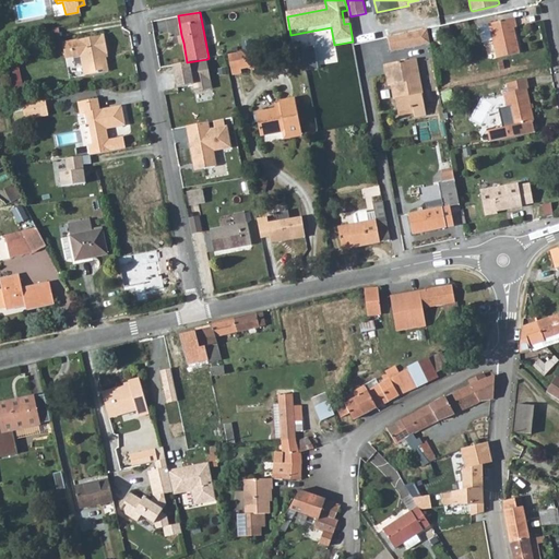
[(158,35),(180,32),(178,15),(155,19),(158,35)]
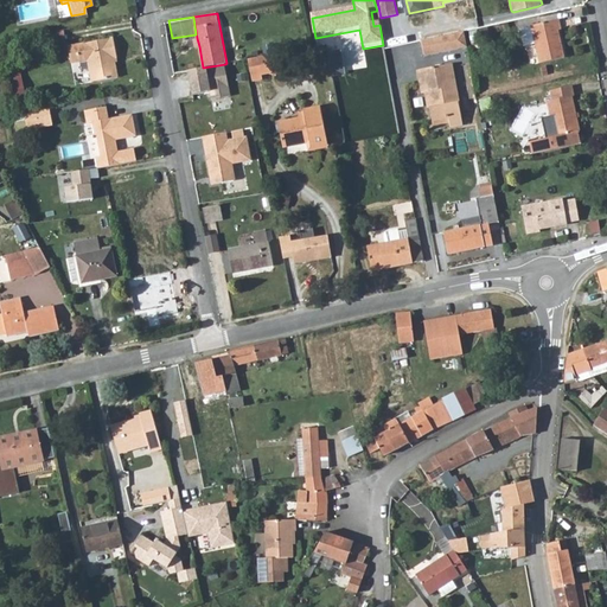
[(561,30),(558,20),(530,26),(540,63),(564,57),(558,31),(561,30)]
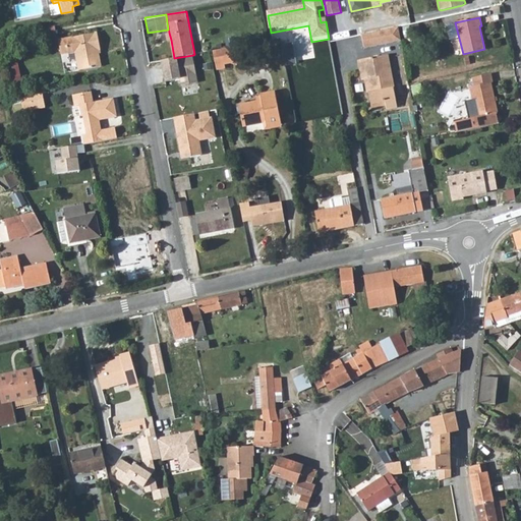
[(361,36),(363,49),(401,42),(398,27),(361,36)]
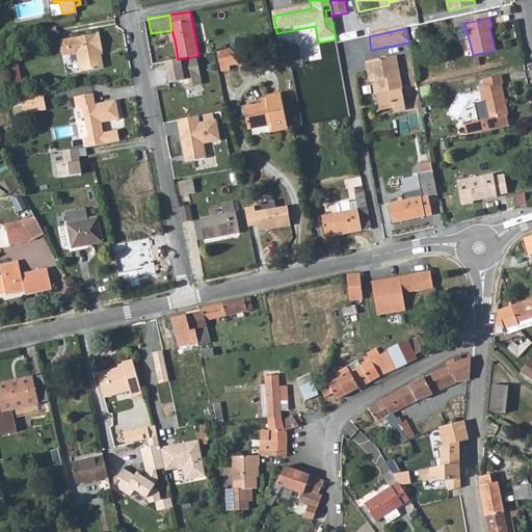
[(99,34),(58,43),(61,56),(76,53),(81,72),(104,67),(101,51),(102,51),(99,34)]
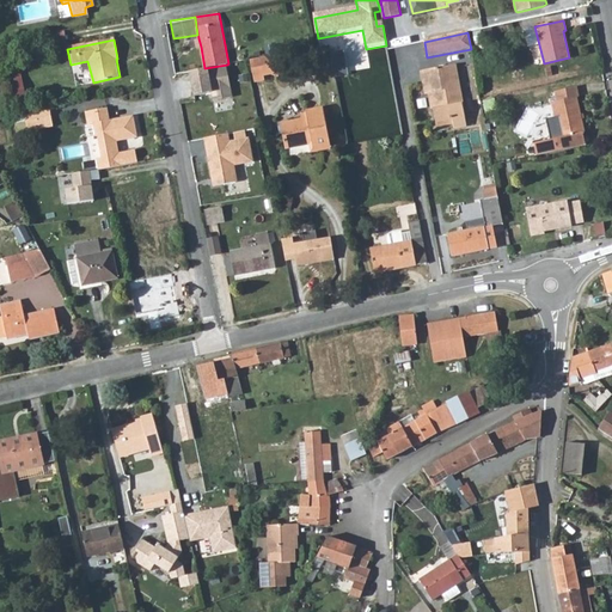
[(285,65),(282,54),(250,60),(255,81),(263,79),(263,75),(270,74),(280,72),(285,65)]
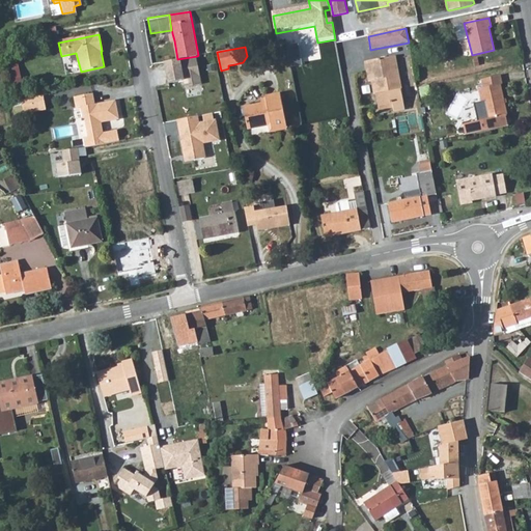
[(197,56),(177,59),(165,62),(168,83),(184,81),(185,88),(203,85),(197,56)]
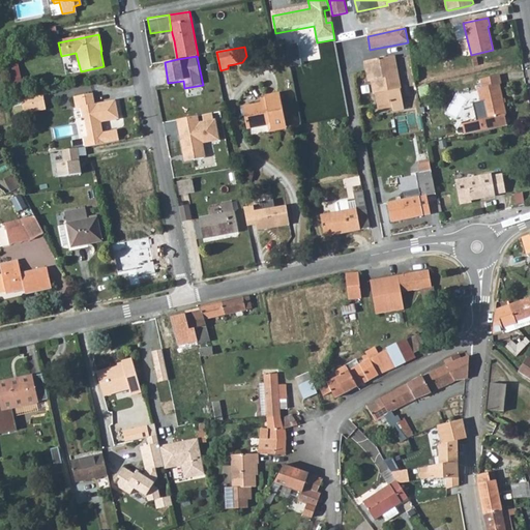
[(247,57),(246,56),(242,62),(234,64),(241,67),(247,57)]
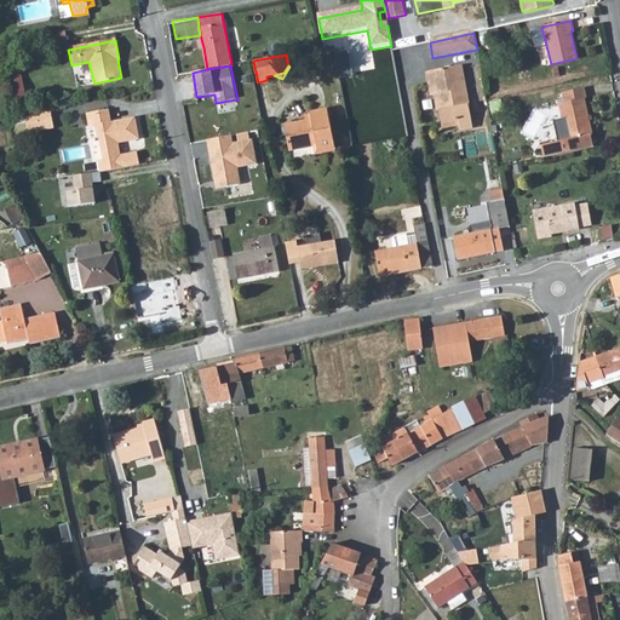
[(437,110),(440,124),(457,120),(458,126),(459,130),(471,127),(459,67),(425,74),(430,96),(437,96),(440,110),(437,110)]
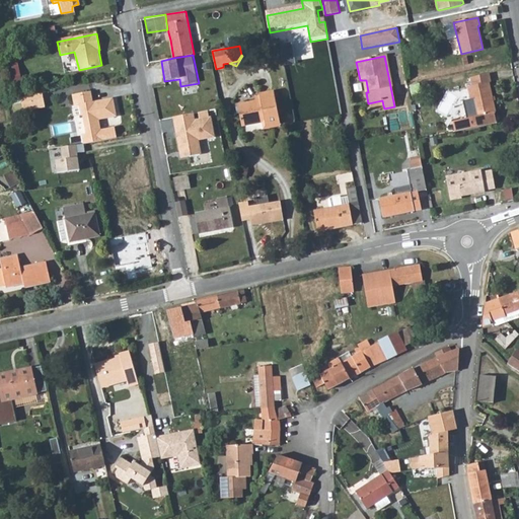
[(477,127),(497,123),(495,113),(496,113),(490,82),(491,82),(489,73),(469,77),(471,86),(467,87),(471,107),(473,107),(477,127)]
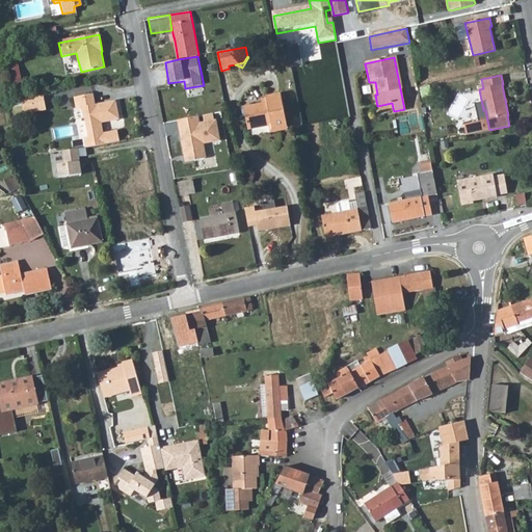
[(25,114),(33,112),(31,104),(45,102),(43,94),(21,98),(25,114)]
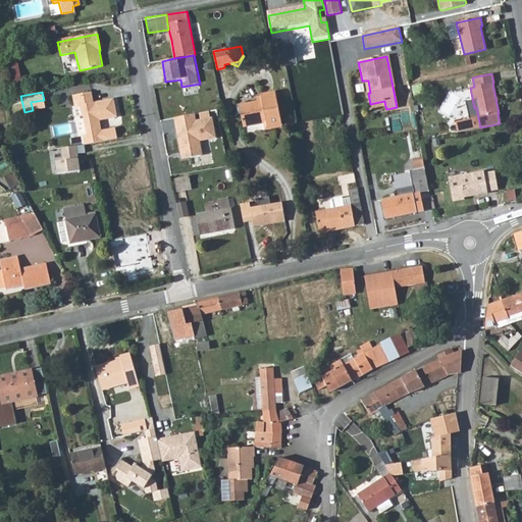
[(93,101),(90,92),(71,96),(73,106),(80,105),(81,114),(83,114),(87,135),(101,132),(99,119),(116,115),(112,97),(93,101)]
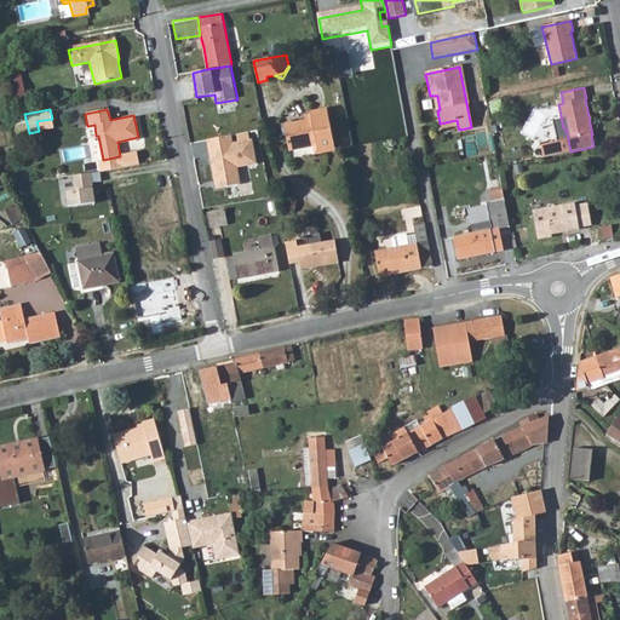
[(334,150),(326,109),(309,113),(311,120),(285,125),(288,150),(314,145),(315,154),(334,150)]
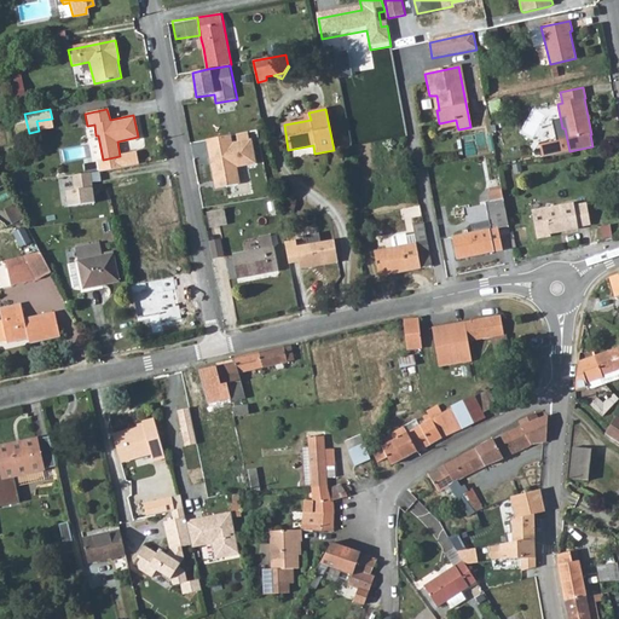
[(36,121),(39,131),(53,128),(52,119),(36,121)]
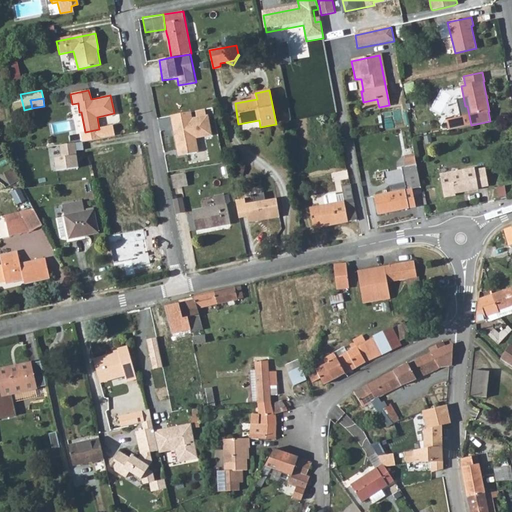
[(327,100),(328,111),(335,110),(334,99),(327,100)]
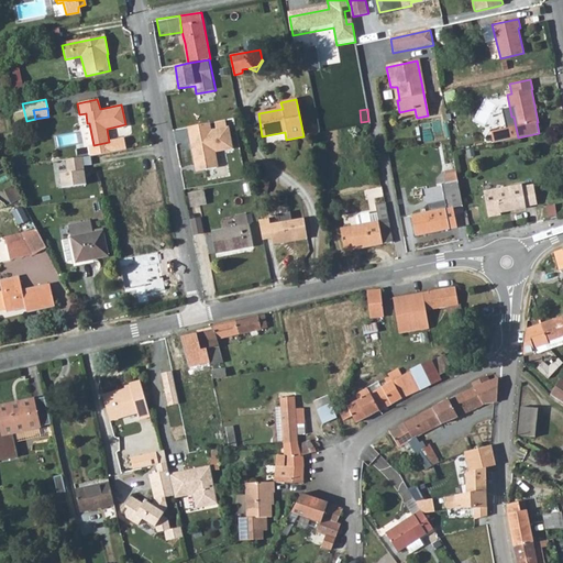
[(188,128),(196,170),(219,166),(217,153),(234,150),(229,125),(212,129),(211,121),(188,128)]
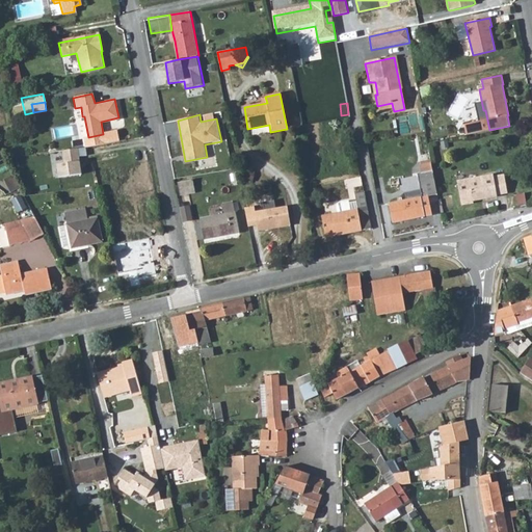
[(87,138),(79,139),(80,147),(89,144),(87,138)]
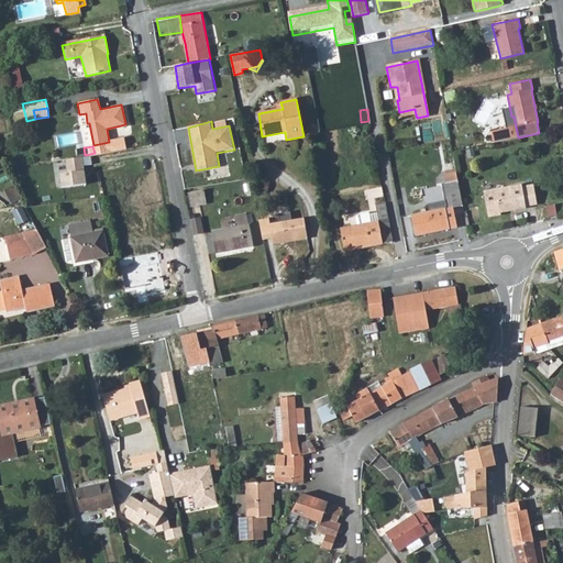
[(59,173),(61,187),(87,184),(84,157),(66,159),(67,170),(59,173)]
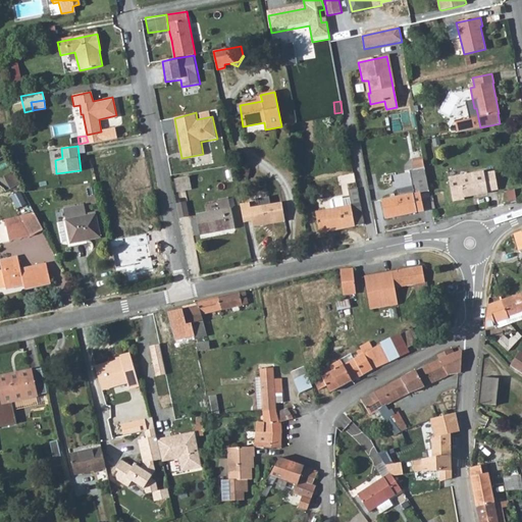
[(419,192),(428,191),(422,156),(413,158),(413,161),(412,161),(414,170),(409,170),(412,187),(397,190),(398,197),(381,200),(385,218),(423,211),(419,192)]
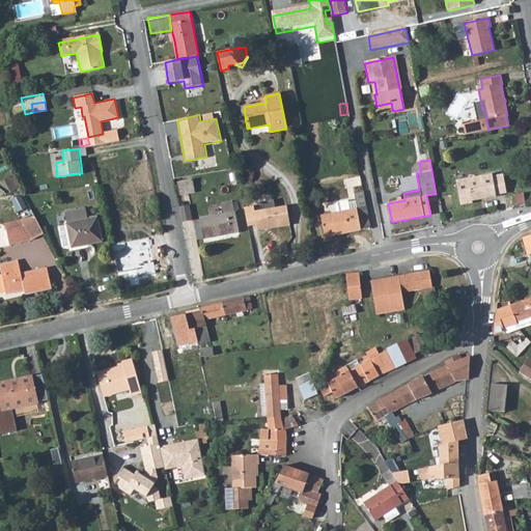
[(11,193),(21,189),(14,174),(4,179),(11,193)]
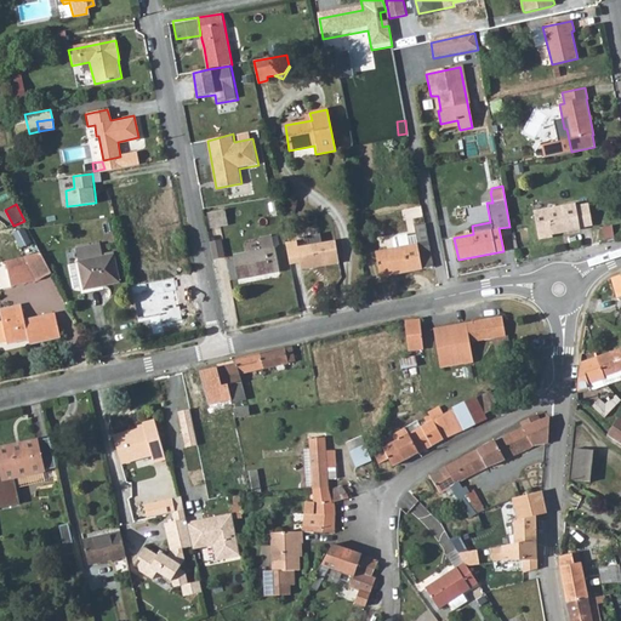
[(575,206),(575,204),(534,211),(539,239),(552,237),(551,234),(580,228),(580,227),(592,224),(588,204),(575,206)]
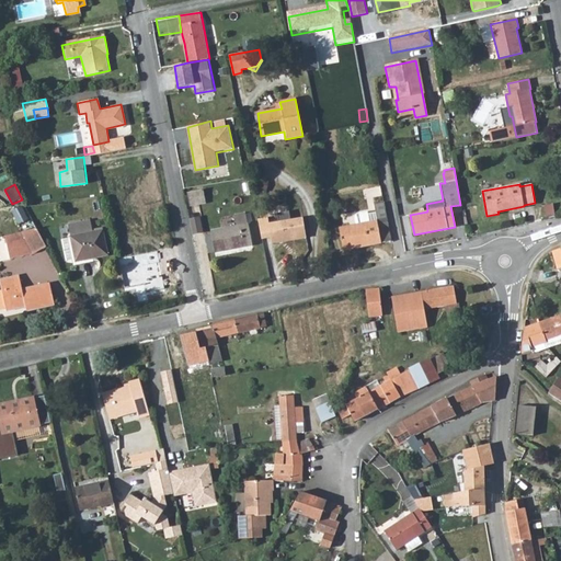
[(206,203),(203,190),(187,193),(190,206),(206,203)]
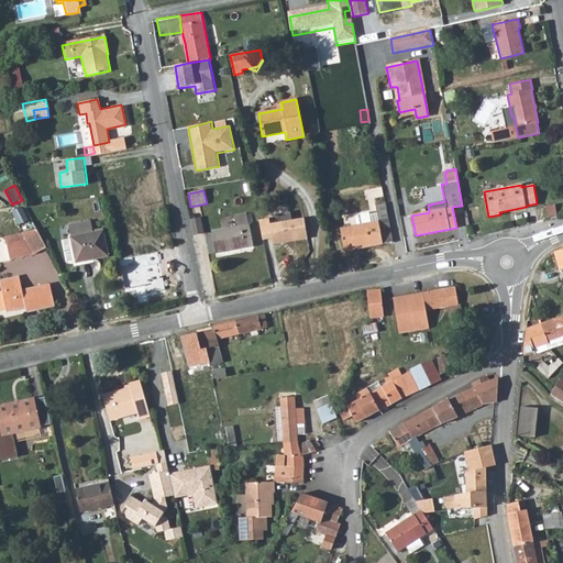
[(344,251),(393,242),(393,240),(385,203),(375,205),(377,214),(378,222),(372,223),(370,216),(370,214),(359,217),(356,219),(357,225),(340,230),(344,251)]
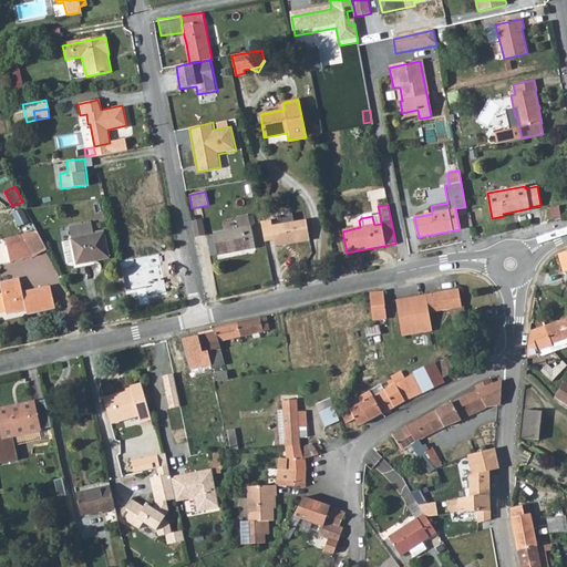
[(552,218),(555,217),(559,216),(557,207),(549,208),(552,218)]
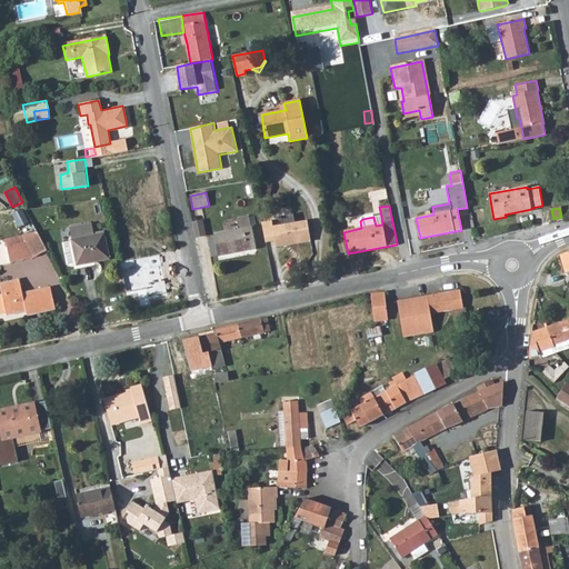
[(237,218),(239,230),(215,235),(218,256),(255,249),(251,228),(250,227),(248,217),(237,218)]
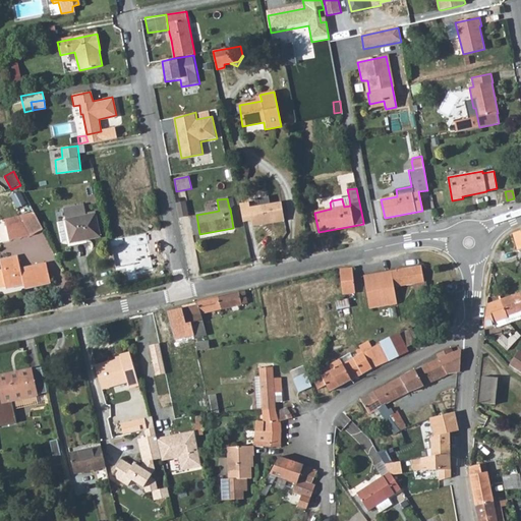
[(178,218),(188,216),(185,201),(175,204),(178,218)]
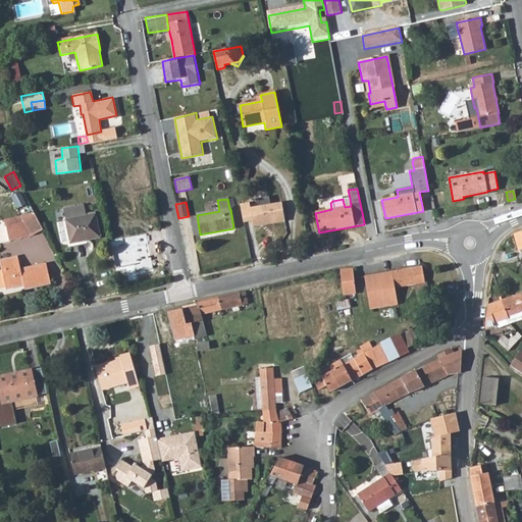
[(250,202),(240,204),(244,223),(252,221),(253,227),(285,221),(282,202),(251,206),(250,202)]
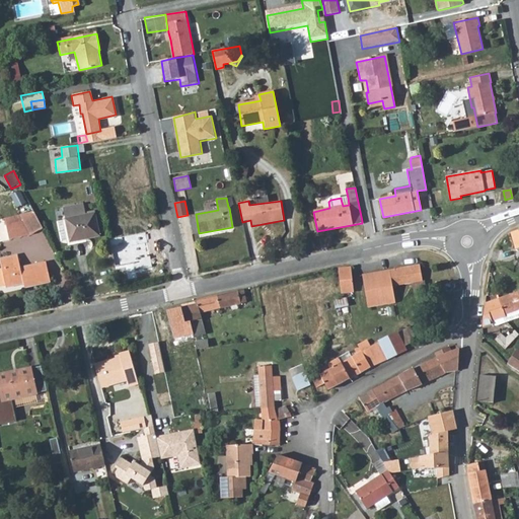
[(28,213),(34,212),(30,204),(25,207),(28,213)]
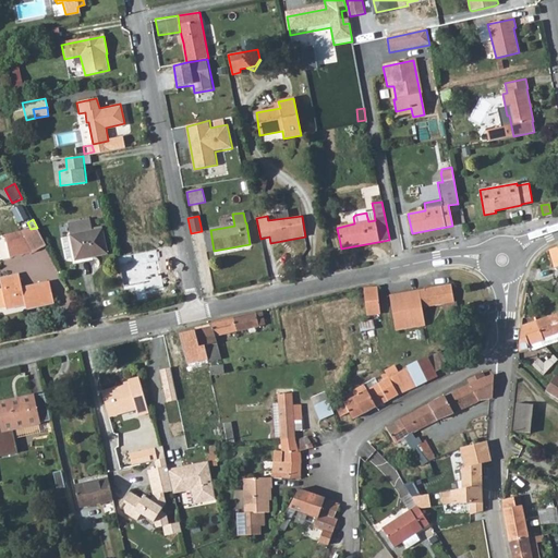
[(71,237),(75,257),(76,261),(107,255),(102,229),(93,231),(89,219),(68,225),(71,237)]
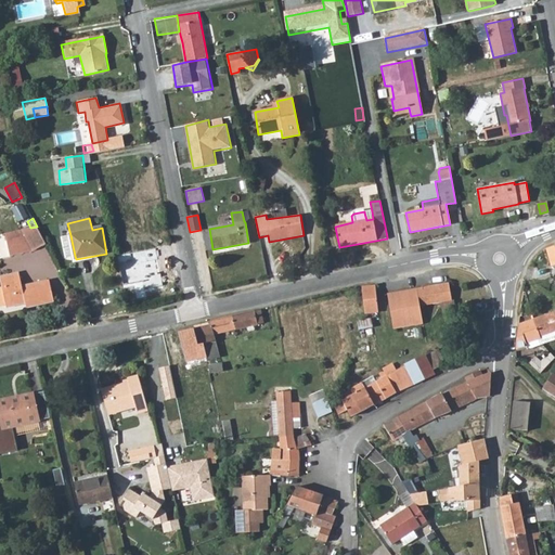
[(33,250),(46,245),(46,244),(37,227),(30,228),(5,234),(10,257),(33,250)]
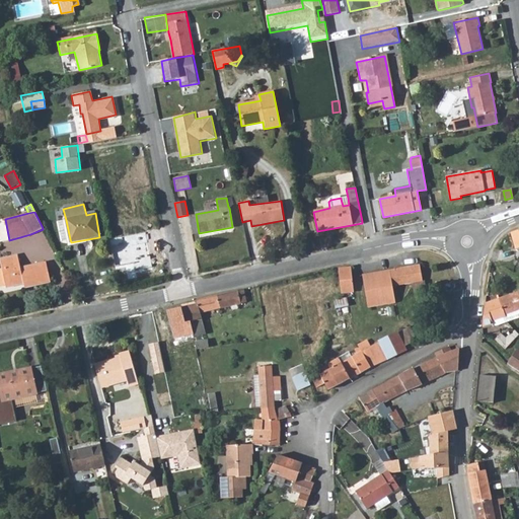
[(62,241),(70,239),(66,220),(59,222),(62,241)]
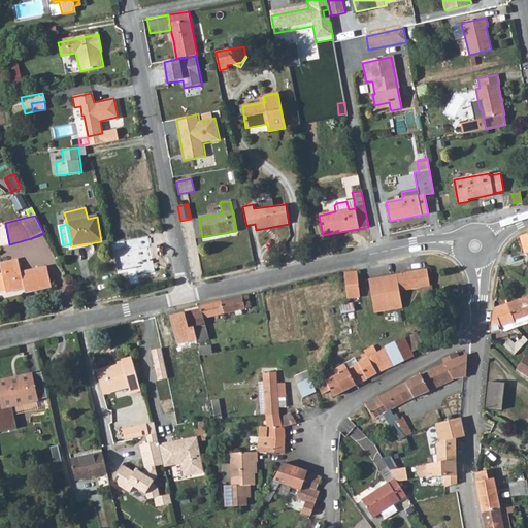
[(0,265),(2,274),(5,290),(6,292),(24,288),(24,290),(34,288),(35,291),(52,287),(46,267),(21,272),(18,260),(0,263),(0,265)]
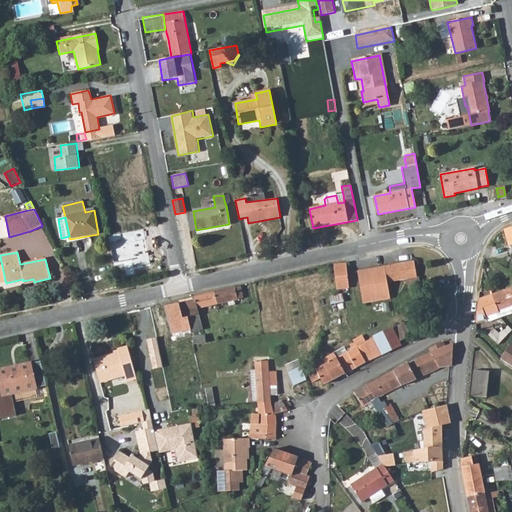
[(386,283),(405,279),(416,277),(413,262),(357,272),(363,303),(389,298),(386,283)]
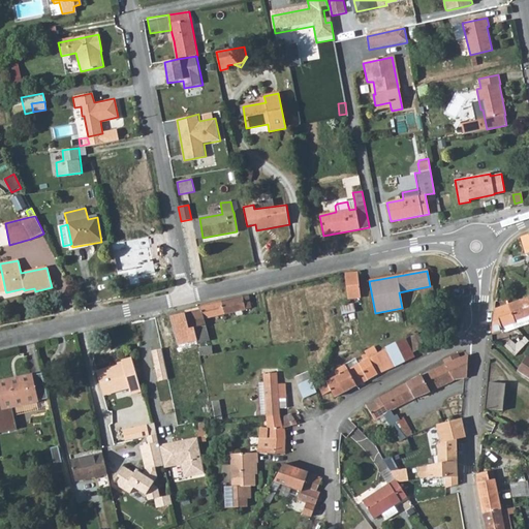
[(358,273),(345,274),(347,299),(360,298),(358,273)]
